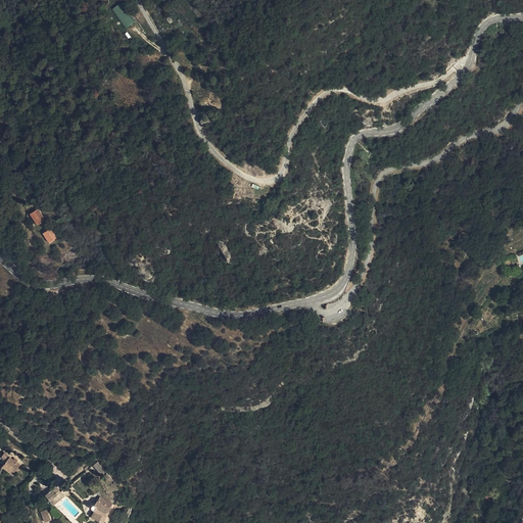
[(122,2),(111,9),(125,28),(135,21),(122,2)]
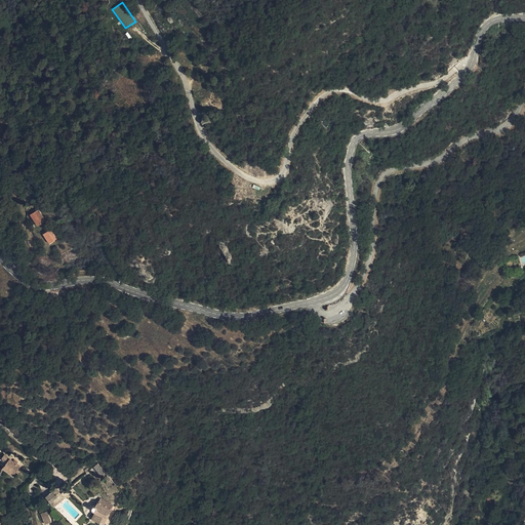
[(38,221),(45,215),(39,205),(32,210),(38,221)]
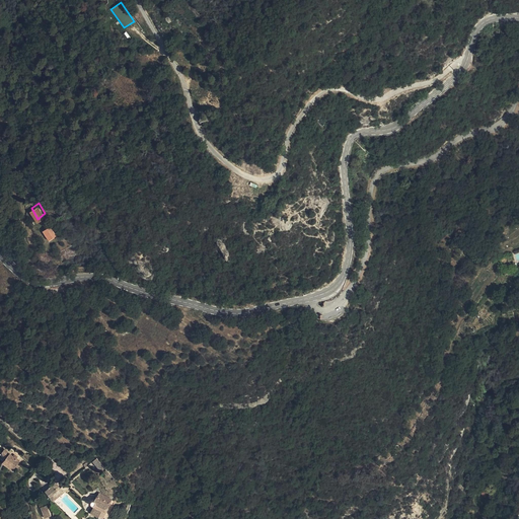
[(49,237),(56,232),(53,227),(54,226),(52,222),(44,228),(49,237)]
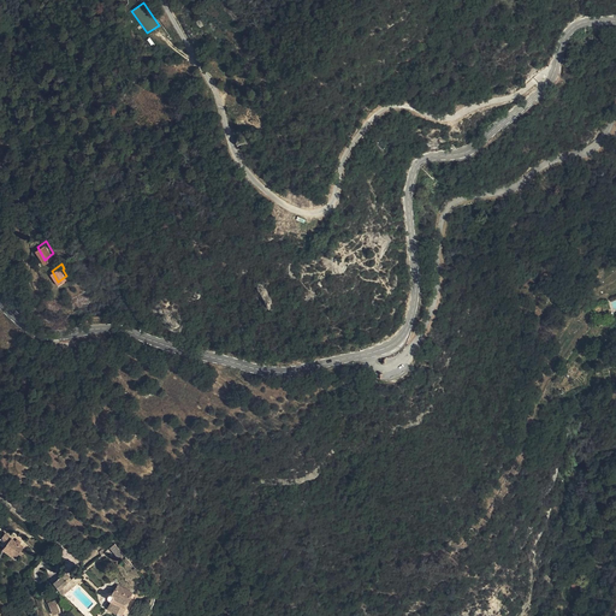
[(6,533),(3,538),(5,542),(3,544),(5,546),(4,548),(16,556),(23,546),(6,533)]
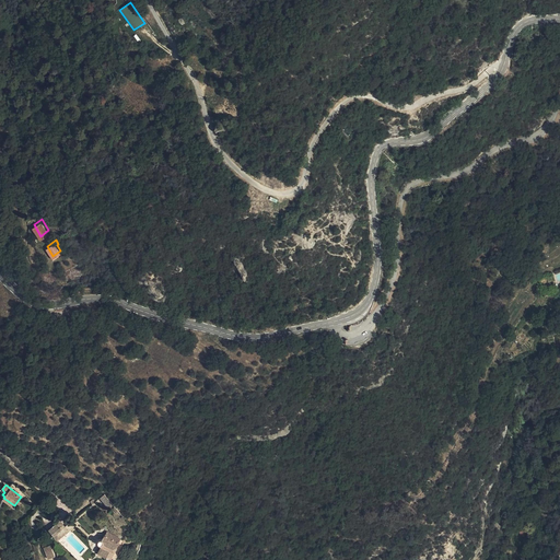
[(108,506),(113,503),(106,496),(102,499),(108,506)]
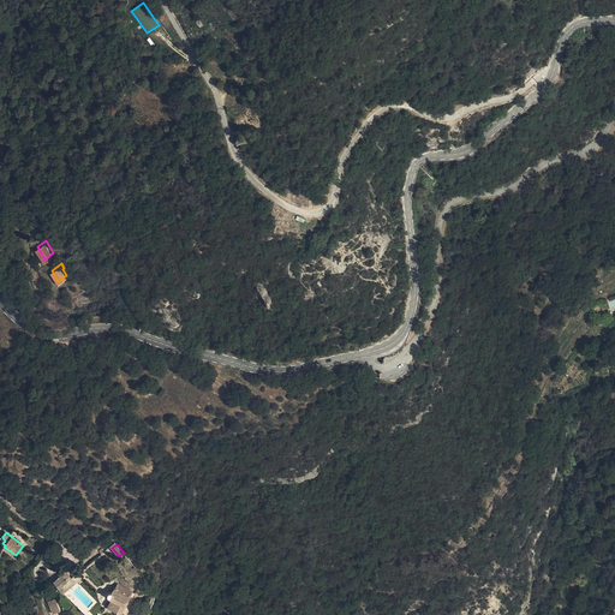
[(82,578),(78,573),(67,581),(60,586),(64,593),(82,578)]
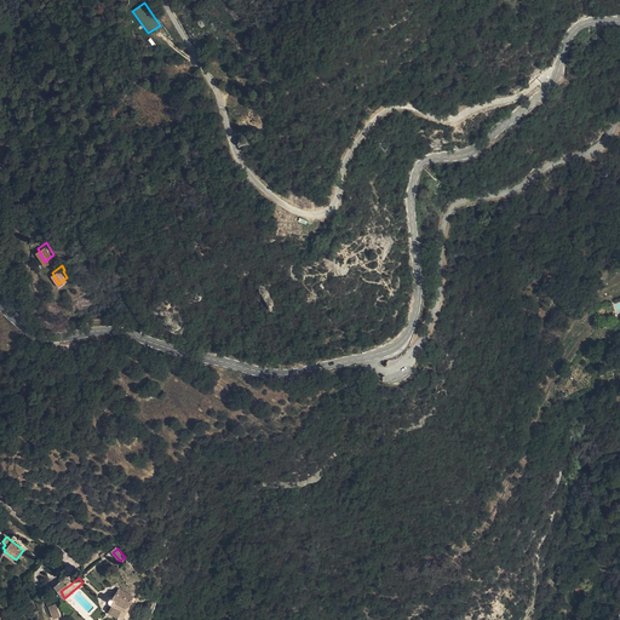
[(64,579),(63,579),(61,581),(56,586),(59,592),(61,591),(68,586),(64,579)]
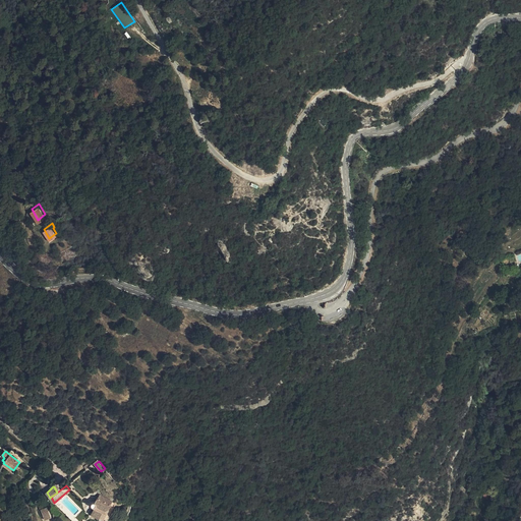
[(68,498),(67,496),(61,502),(74,514),(78,510),(67,500),(68,498)]
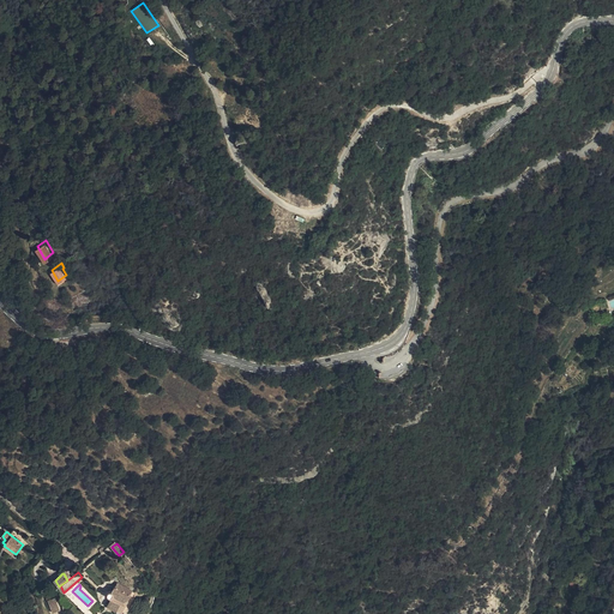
[(132,590),(120,584),(118,588),(115,587),(113,593),(110,593),(109,594),(108,594),(108,595),(108,596),(109,597),(110,597),(109,599),(112,600),(109,606),(122,613),(131,594),(132,590)]
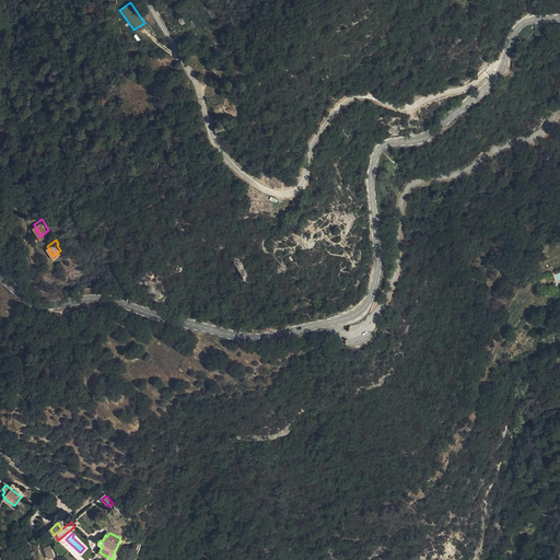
[(49,559),(55,557),(50,545),(45,547),(49,559)]
